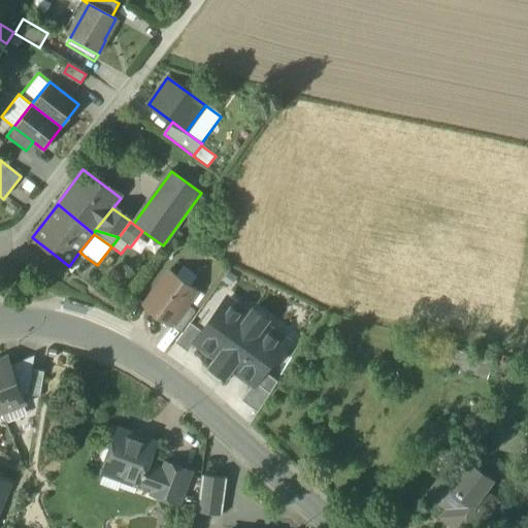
[(76,271),(87,258),(79,252),(69,266),(76,271)]
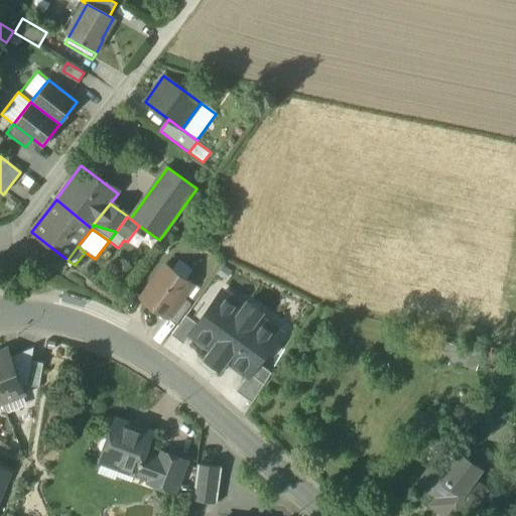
[(172,270),(185,279),(192,270),(178,260),(172,270)]
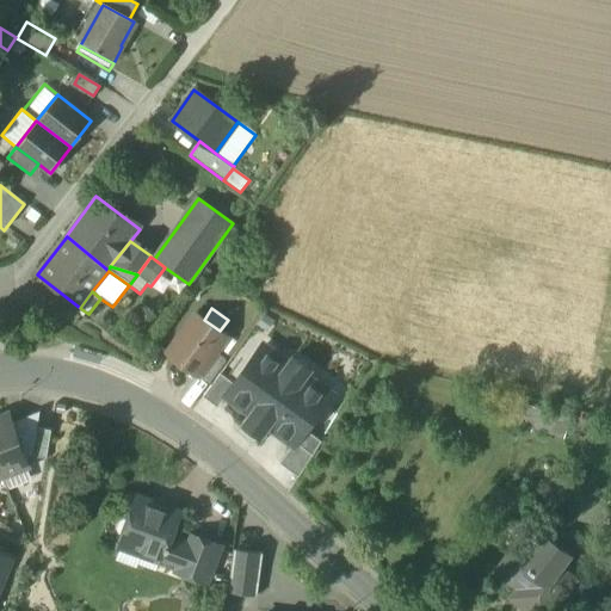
[(167,353),(197,376),(215,353),(227,337),(220,331),(204,320),(197,314),(167,353)]
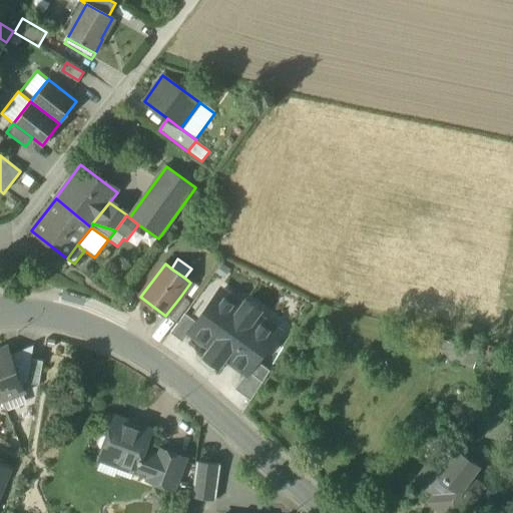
[(245,374),(246,375),(257,361),(278,332),(257,316),(261,311),(245,300),(242,305),(232,298),(231,299),(219,290),(195,323),(188,332),(189,333),(210,348),(204,356),(219,366),(224,359),(245,374)]
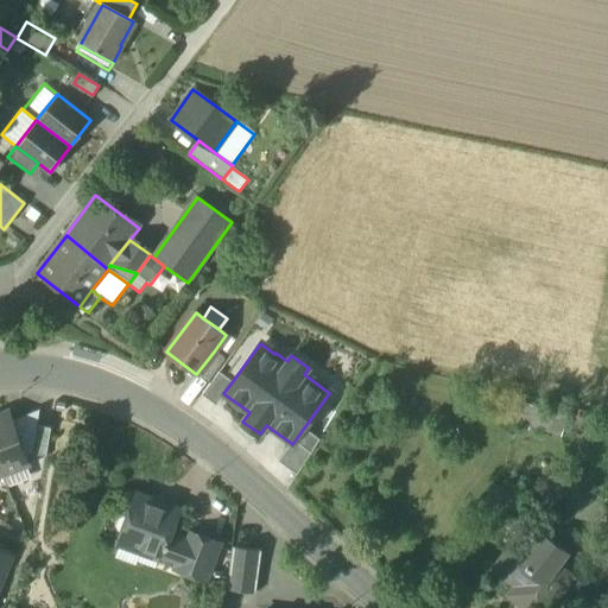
[(225,360),(214,352),(196,374),(208,382),(225,360)]
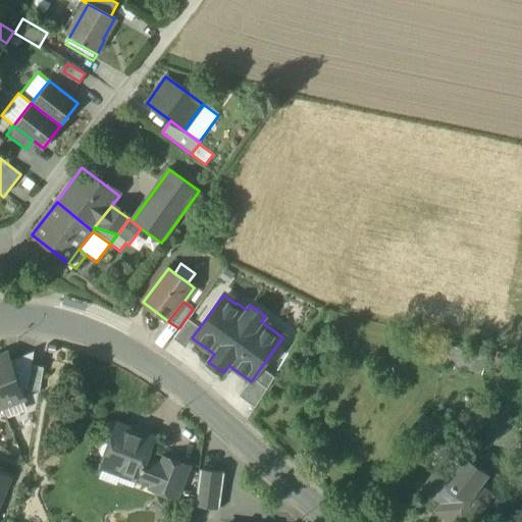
[(172,340),(186,349),(193,338),(192,337),(199,328),(188,319),(172,340)]
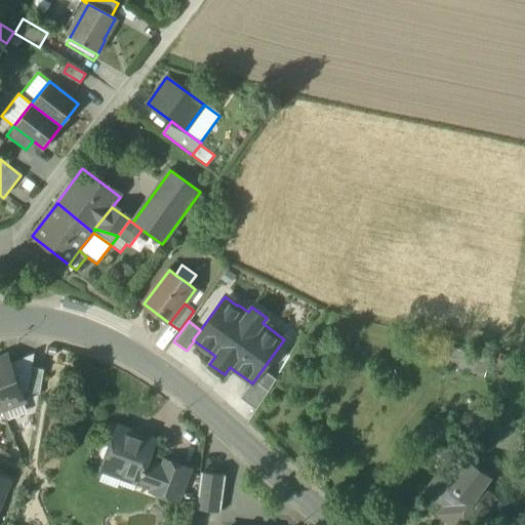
[(460,367),(466,350),(446,342),(437,361),(456,370),(457,366),(460,367)]
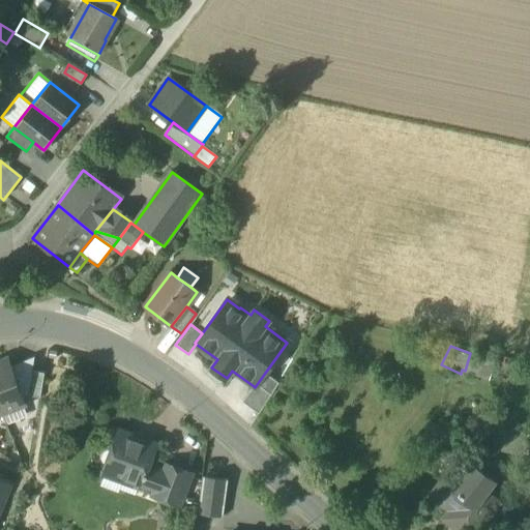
[(470,353),(465,371),(491,379),(497,353),(479,350),(478,356),(470,353)]
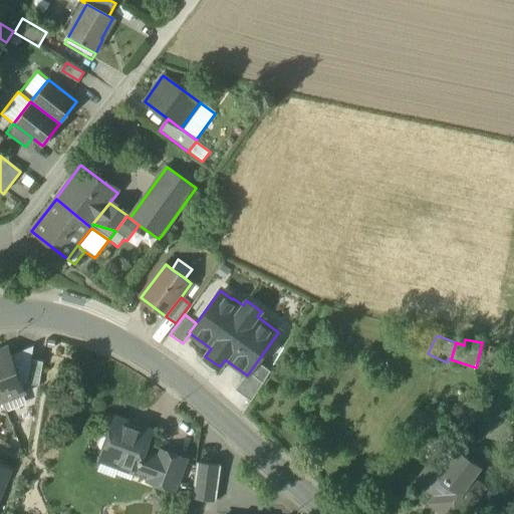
[(27,384),(31,360),(32,346),(10,355),(22,386),(27,384)]
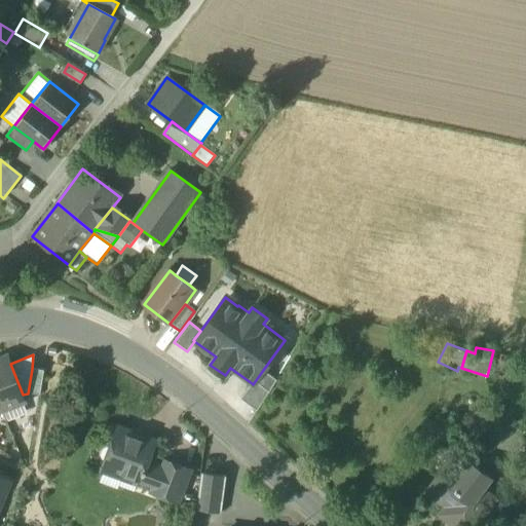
[(7,358),(0,360),(0,406),(2,410),(22,403),(25,402),(23,395),(10,364),(7,358)]
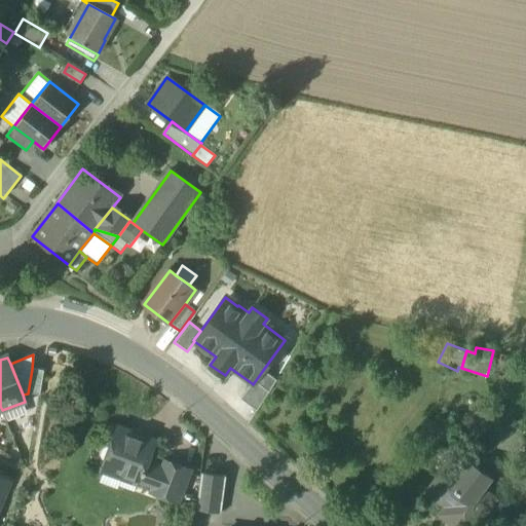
[(28,393),(40,396),(44,371),(32,369),(28,393)]
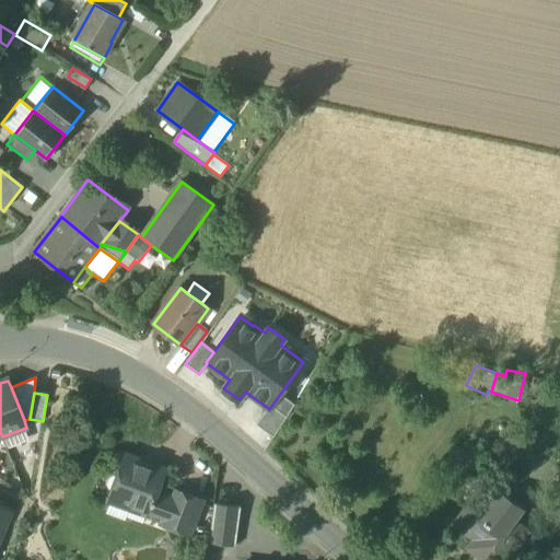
[(256,426),(272,438),(294,405),(280,394),(269,409),(268,408),(256,426)]
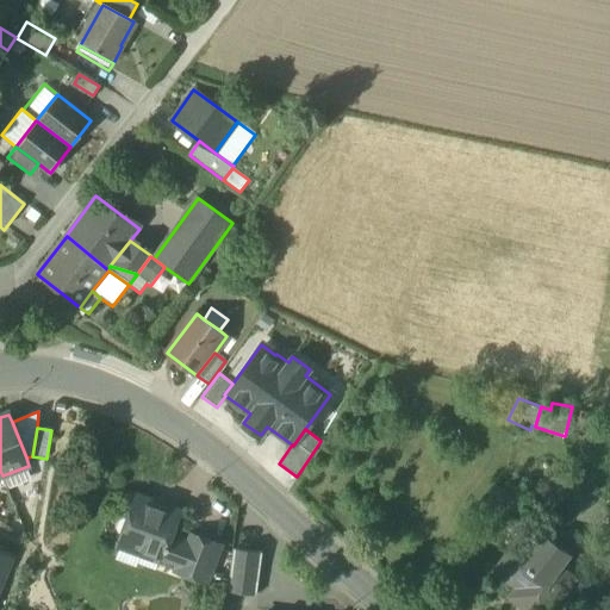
[(25,467),(2,475),(7,490),(31,480),(25,467)]
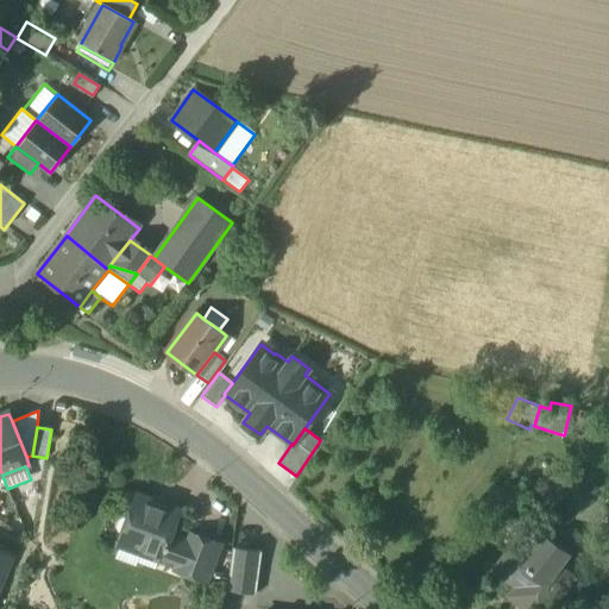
[(157,564),(177,572),(189,541),(188,541),(171,534),(179,516),(152,507),(154,502),(137,496),(119,541),(142,550),(159,557),(157,564)]
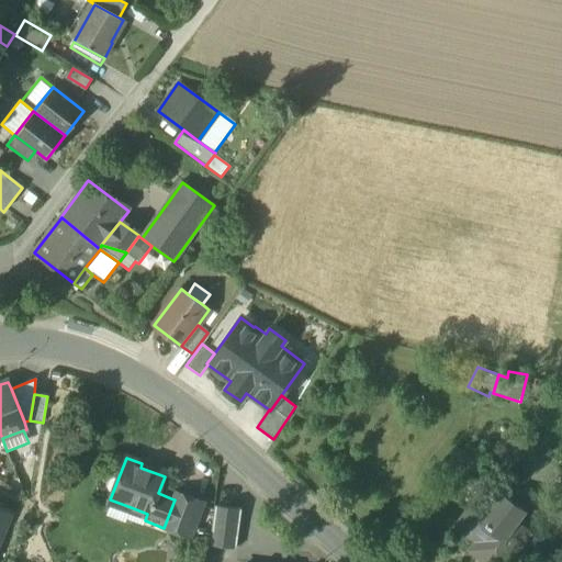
[(453,498),(469,509),(479,496),(483,490),(467,478),(453,498)]
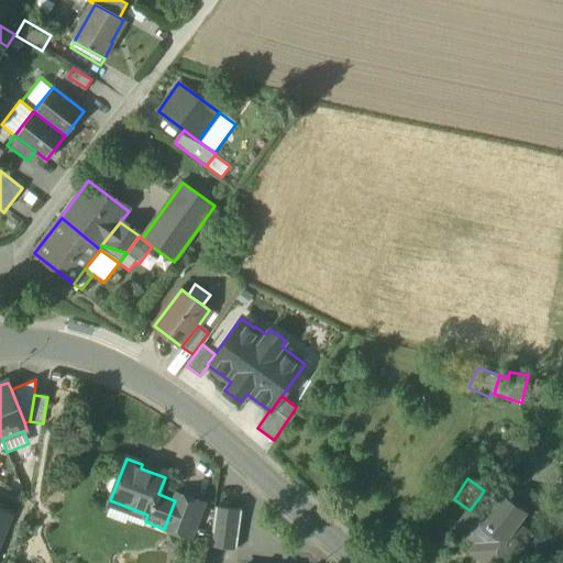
[(492,495),(484,500),(515,523),(520,516),(508,506),(511,501),(496,489),(492,495)]
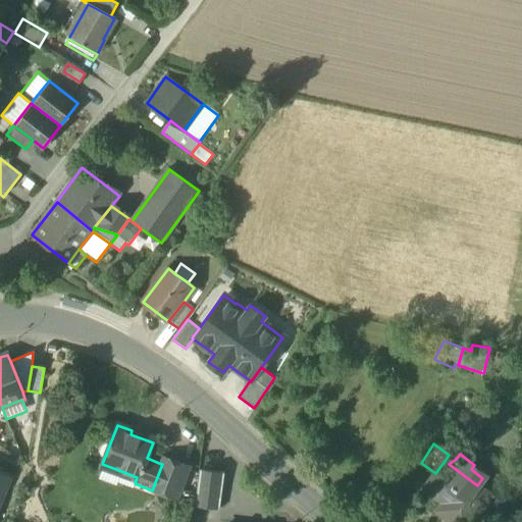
[(152,490),(176,500),(188,468),(163,458),(161,464),(162,464),(152,490)]
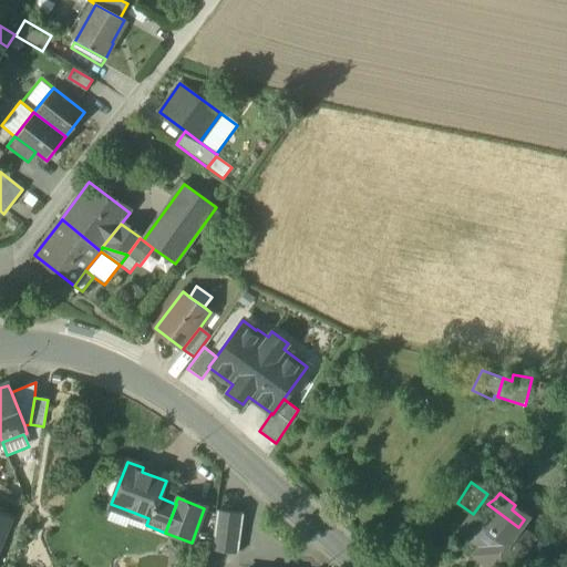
[(512,566),(533,538),(518,527),(487,504),(483,501),(473,514),(461,529),(493,554),(486,563),(492,566),(512,566)]
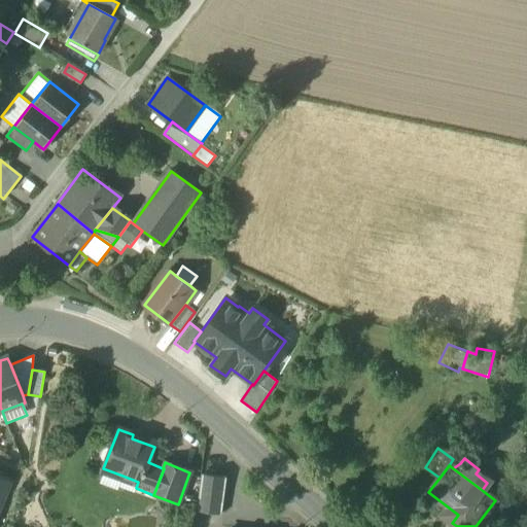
[(117,492),(123,476),(103,468),(98,485),(117,492)]
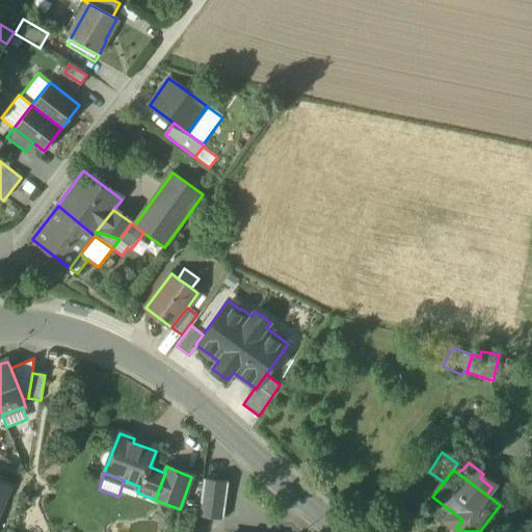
[(496,482),(483,474),(480,478),(491,487),(496,482)]
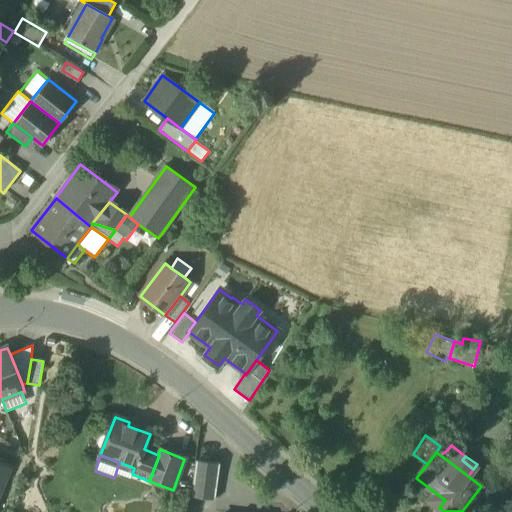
[(191,497),(215,500),(220,465),(196,461),(191,497)]
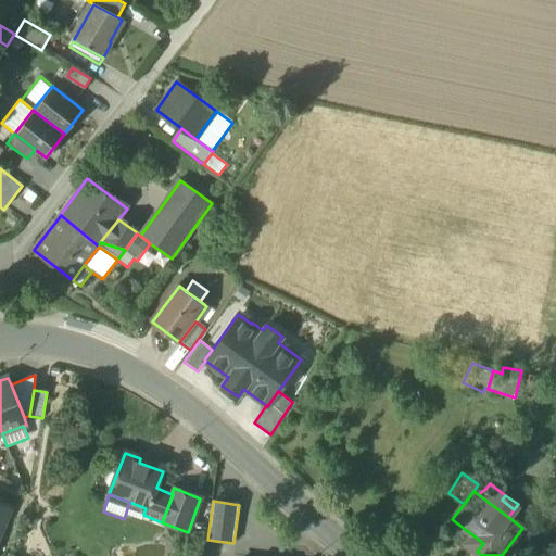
[(0,503),(0,534),(11,508),(3,505),(0,503)]
